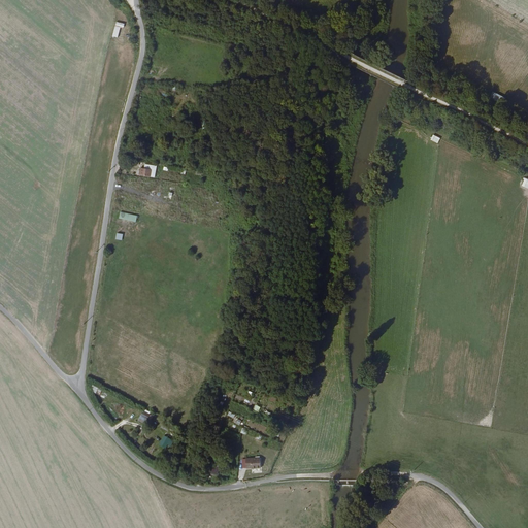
[(118,38),(121,27),(123,28),(124,24),(116,22),(112,36),(118,38)]
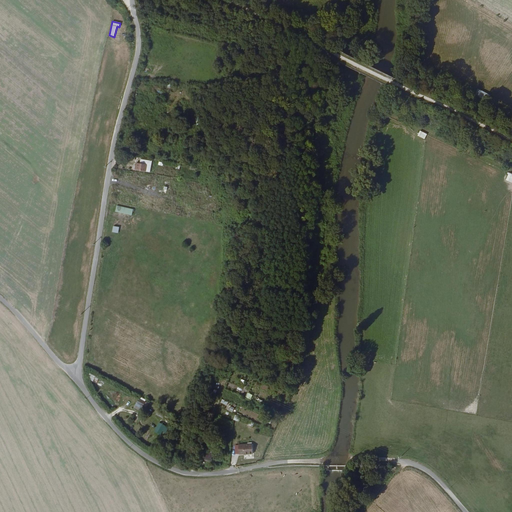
[(489,102),(492,95),(477,89),(474,96),(489,102)]
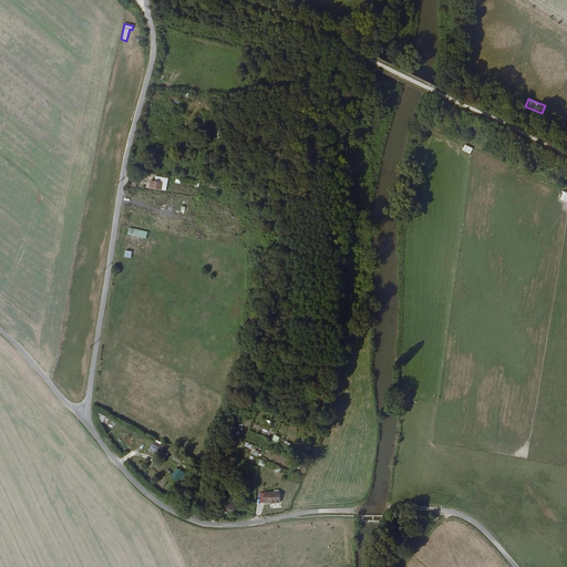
[(465,144),(462,151),(471,154),(473,147),(465,144)]
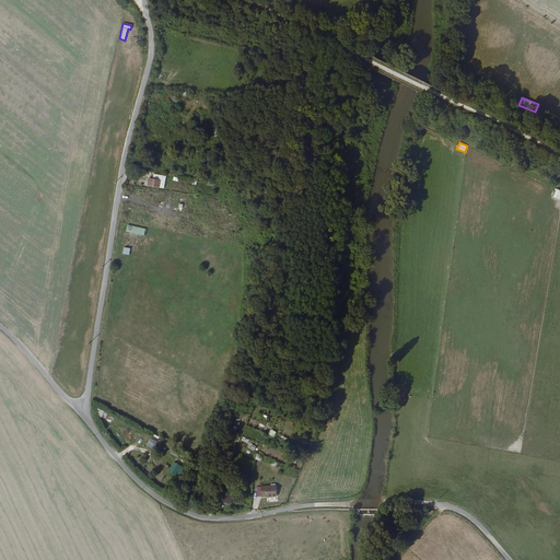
[(144,235),(146,229),(127,224),(126,231),(144,235)]
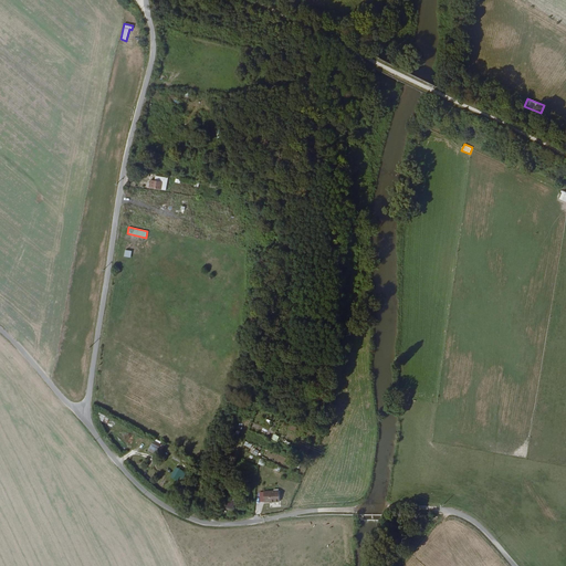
[(130,435),(129,438),(137,441),(140,433),(132,429),(128,433),(130,435)]
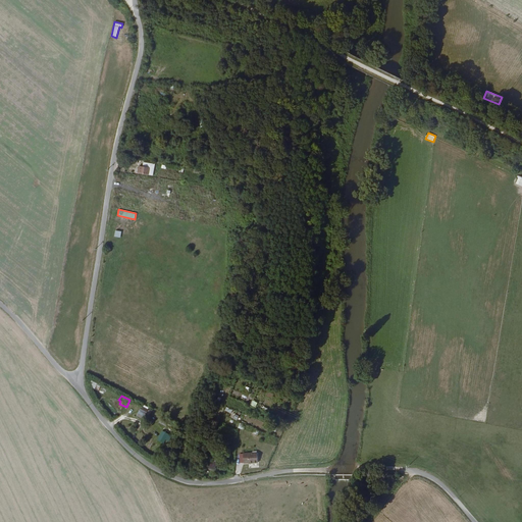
[(101,399),(99,401),(110,415),(113,413),(101,399)]
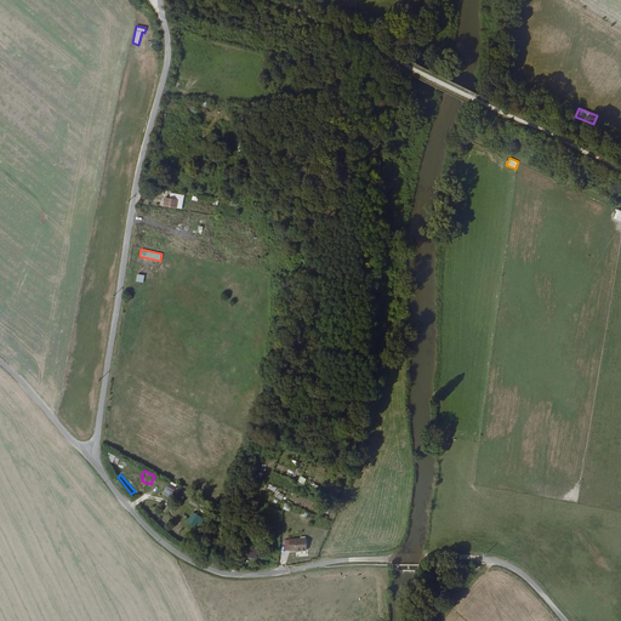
[(164,490),(176,496),(180,489),(167,483),(164,490)]
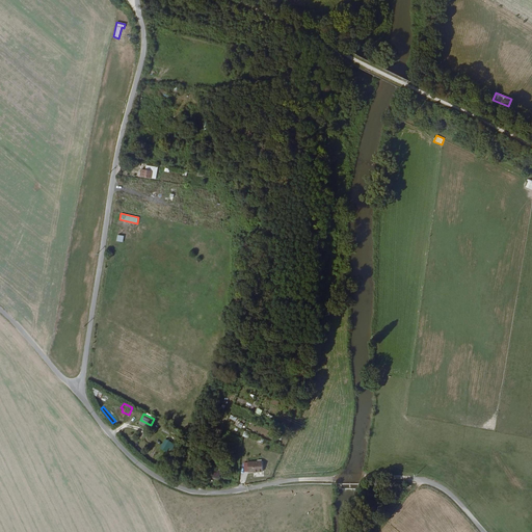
[(171,450),(175,444),(165,439),(160,448),(166,451),(168,448),(171,450)]
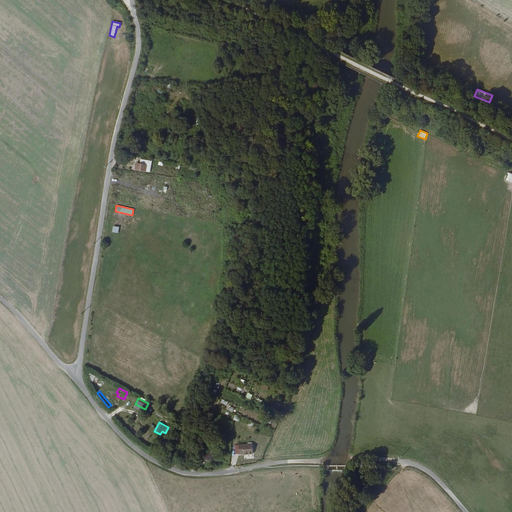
[(253,456),(252,446),(244,446),(244,449),(239,449),(239,456),(244,456),(253,456)]
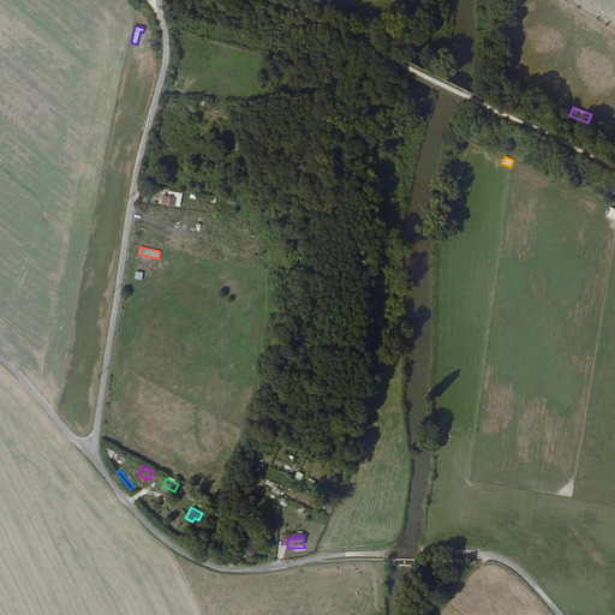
[(258,550),(261,543),(252,539),(250,548),(258,550)]
